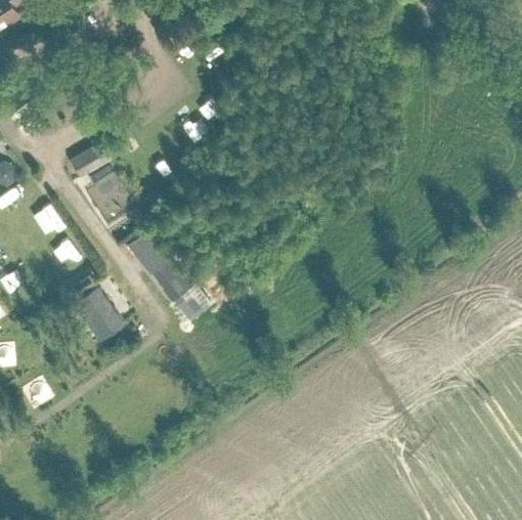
[(0,0),(0,30),(23,15),(15,4),(22,0),(0,0)]
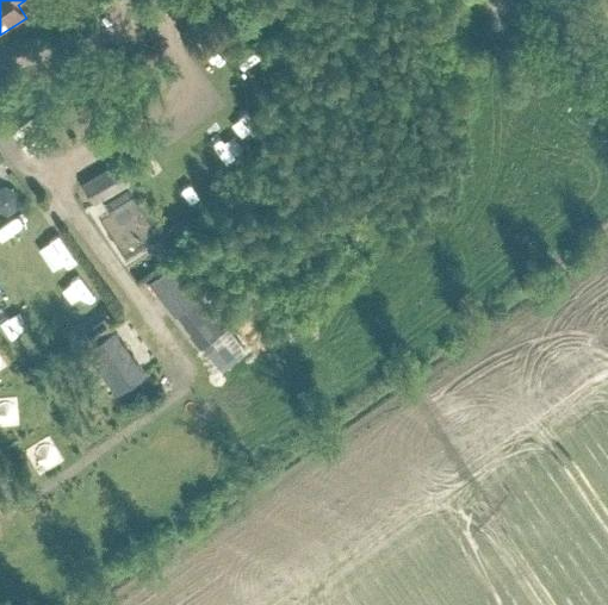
[(209,91),(213,97),(152,142),(175,174),(199,156),(203,162),(218,151),(213,145),(261,111),(303,79),(279,48),(261,61),(256,54),(209,91)]
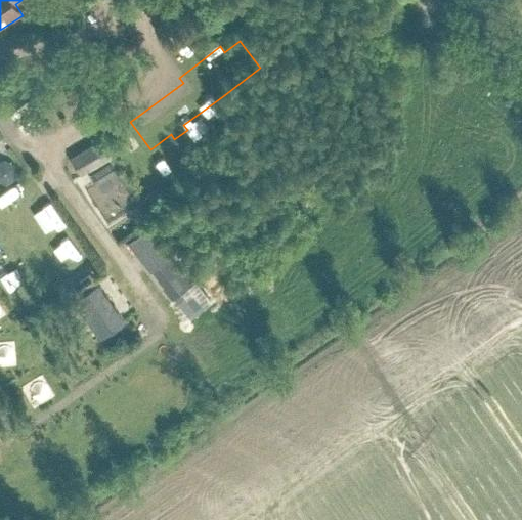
[(74,106),(80,118),(96,110),(90,97),(74,106)]
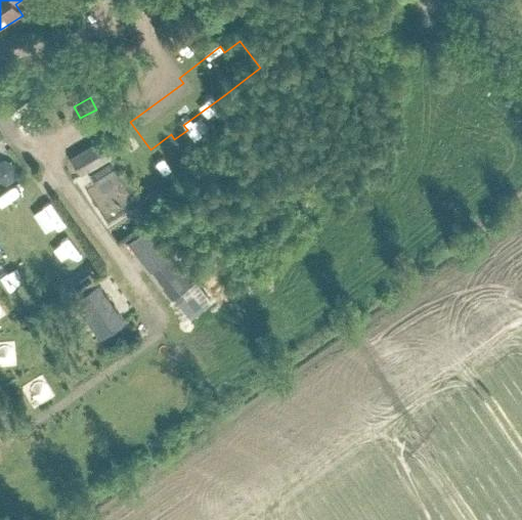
[(109,135),(111,145),(127,142),(125,131),(109,135)]
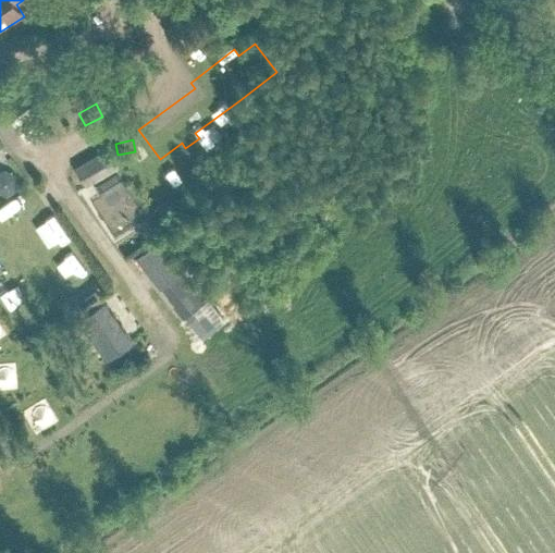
[(76,169),(87,188),(119,170),(108,150),(76,169)]
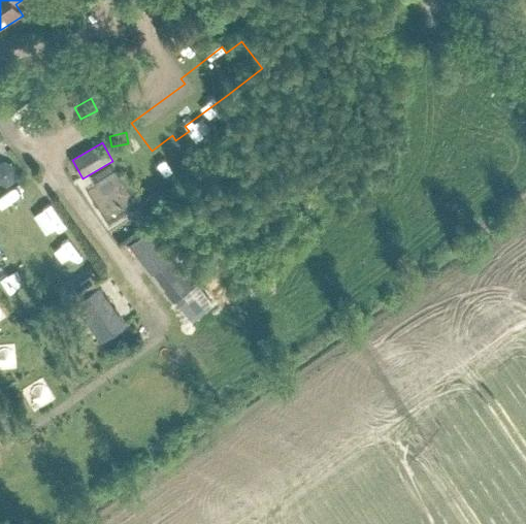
[(38,199),(25,185),(10,198),(24,213),(38,199)]
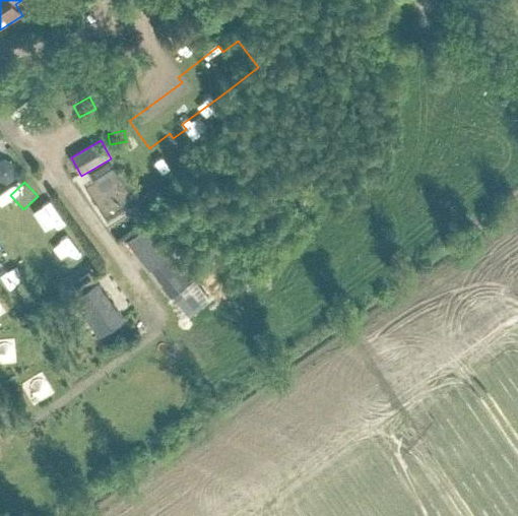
[(146,229),(126,245),(150,273),(151,272),(165,287),(163,288),(172,300),(192,283),(170,257),(166,252),(146,229)]
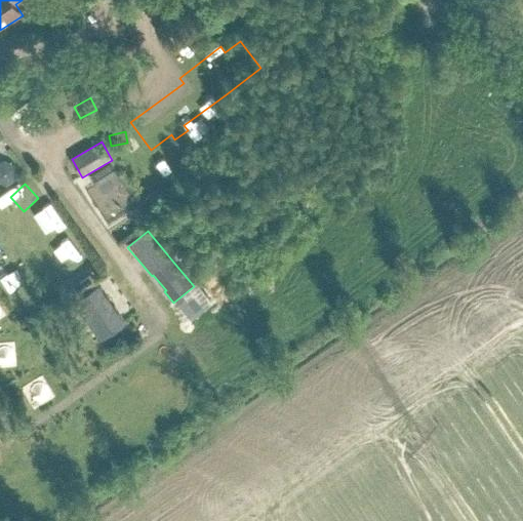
[(116,333),(126,348),(137,339),(96,280),(69,298),(99,344),(116,333)]
